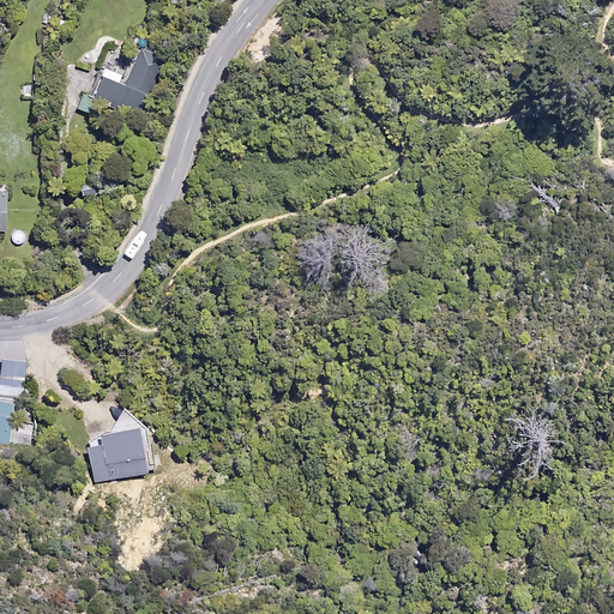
[(167,60),(145,49),(137,64),(132,61),(125,76),(107,67),(94,95),(139,118),(167,60)]
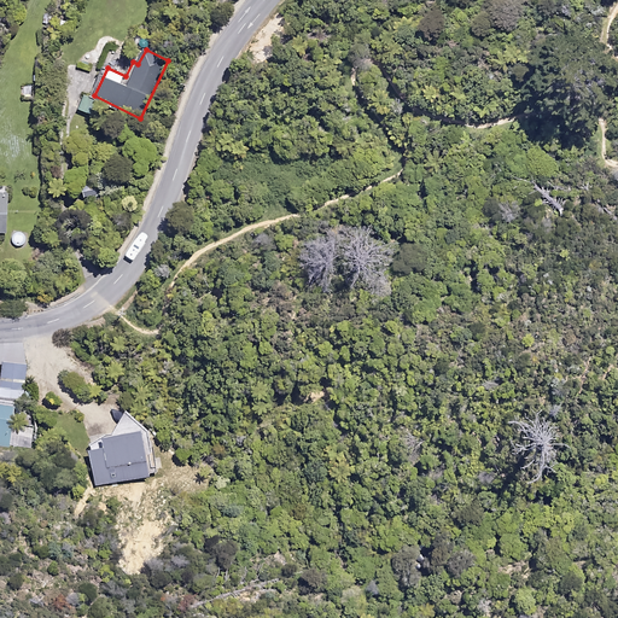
[(35,85),(22,85),(23,98),(35,98),(35,85)]
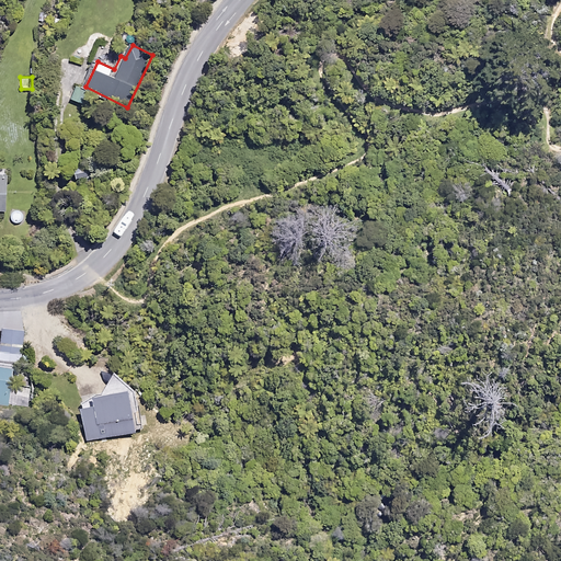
[(90,92),(79,88),(75,100),(86,103),(90,92)]
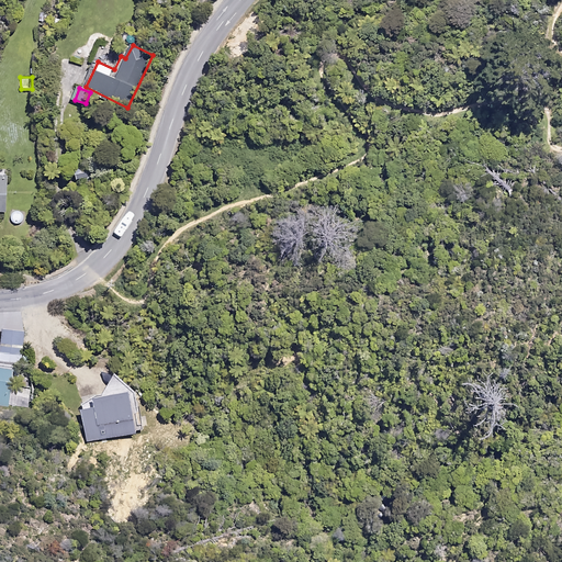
[(0,212),(11,213),(12,176),(1,176),(1,163),(0,161),(0,212)]
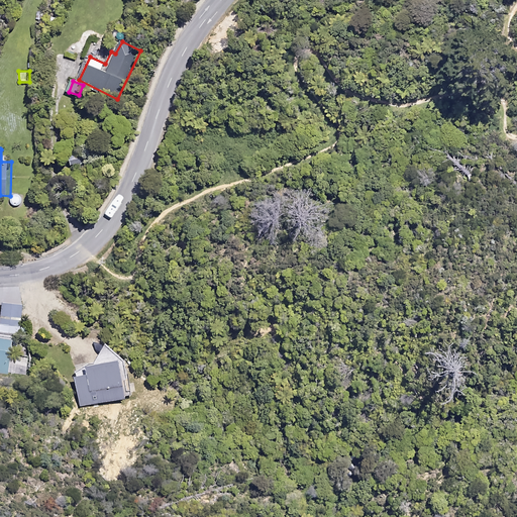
[(21,193),(16,193),(11,195),(10,202),(12,206),(19,208),(23,205),(25,199),(21,193)]
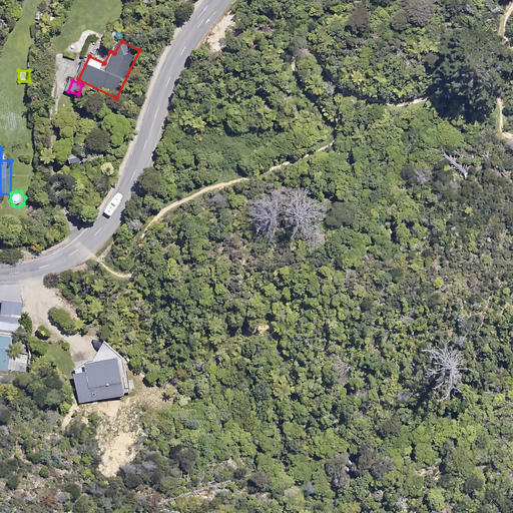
[(23,304),(3,300),(0,318),(0,321),(20,325),(23,304)]
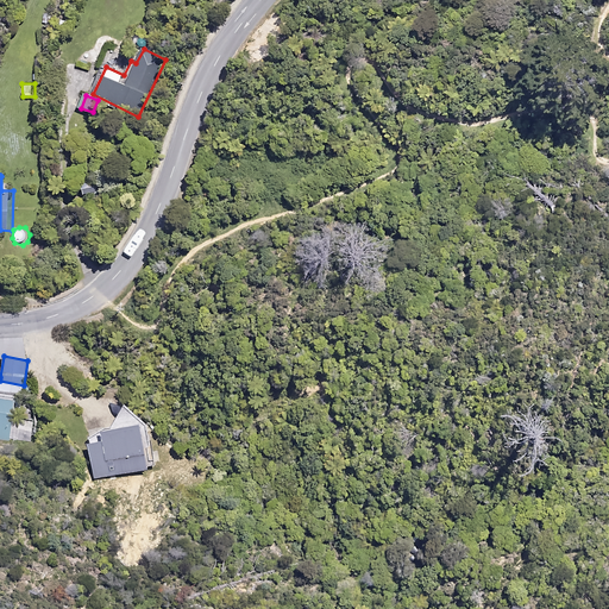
[(17,402),(0,399),(0,440),(10,443),(17,402)]
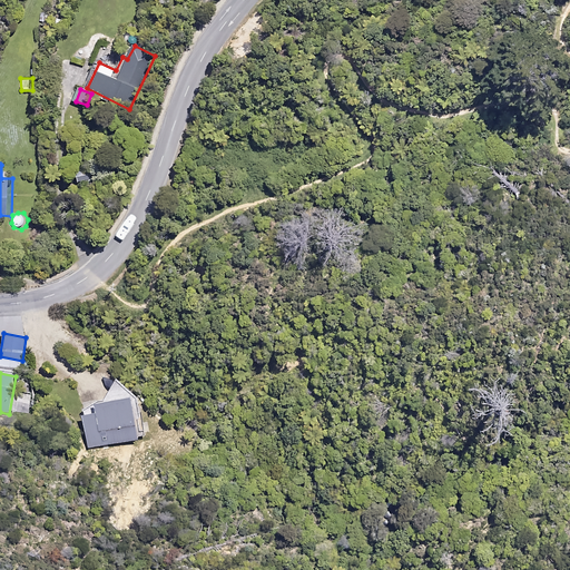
[(139,439),(133,399),(98,404),(100,413),(81,416),(87,448),(139,439)]
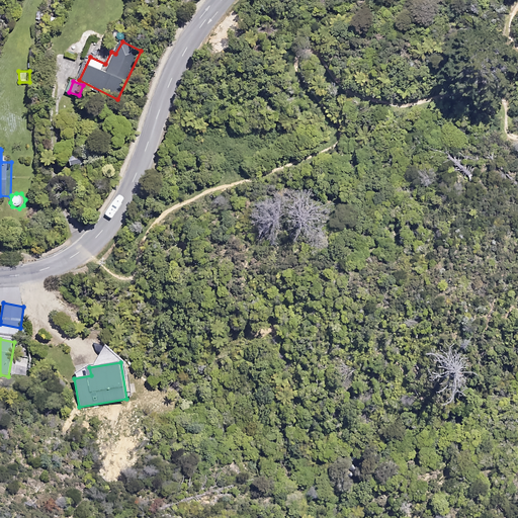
All buildings are outlined.
